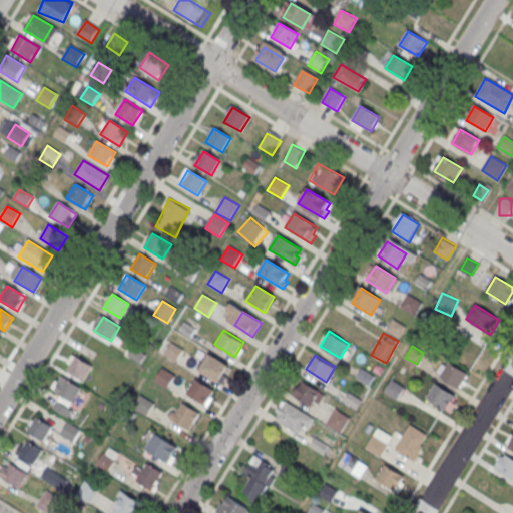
[(209,356),(200,372),(218,383),(228,367),(209,356)]
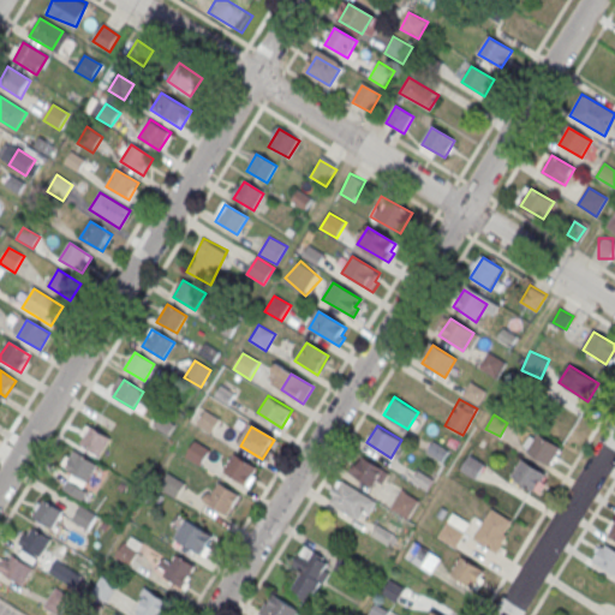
[(90,428),(111,440),(100,457),(79,445),(90,428)]
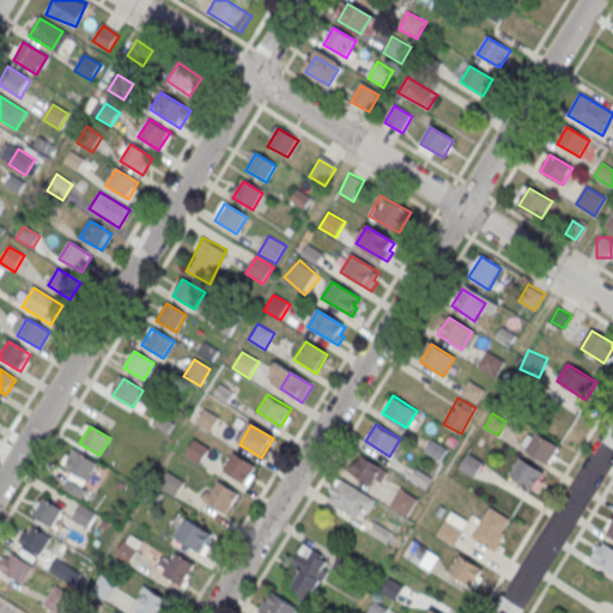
[(536,434),(525,450),(548,466),(559,448),(536,434)]
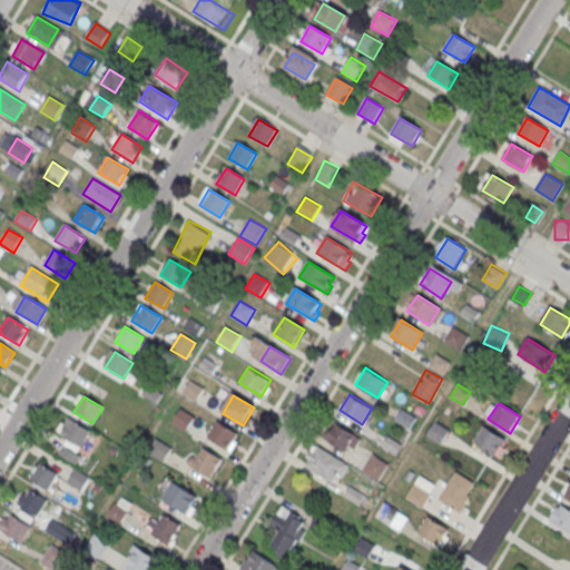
[(196,418),(186,433),(172,424),(180,409),(196,418)]
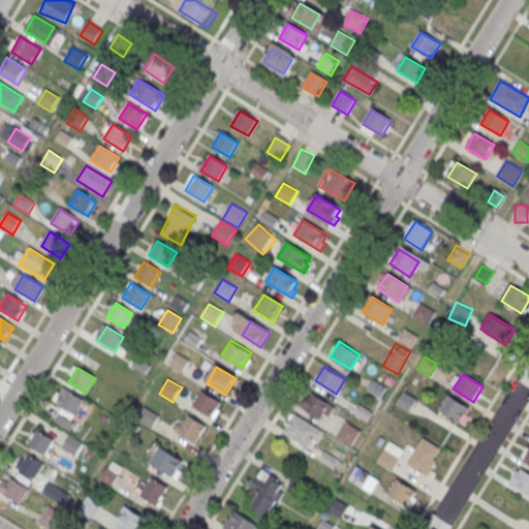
[(66,391),(84,401),(75,415),(58,405),(66,391)]
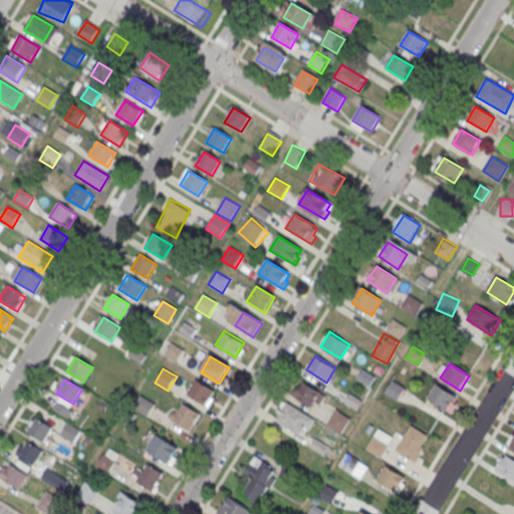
[(187,395),(196,379),(216,393),(207,407),(187,395)]
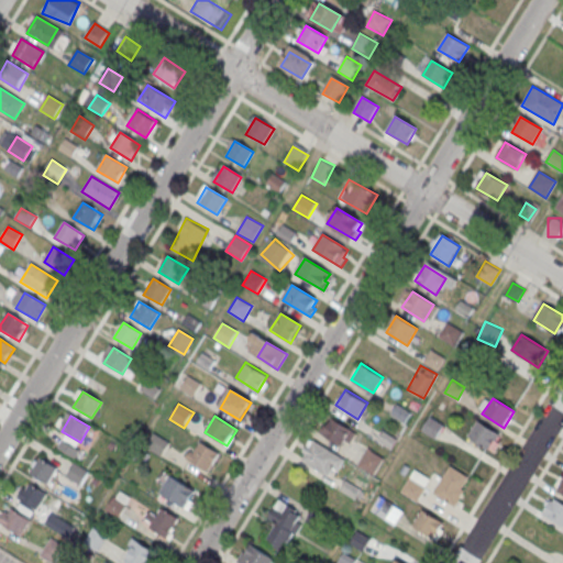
[(320,431),(330,416),(352,430),(342,445),(320,431)]
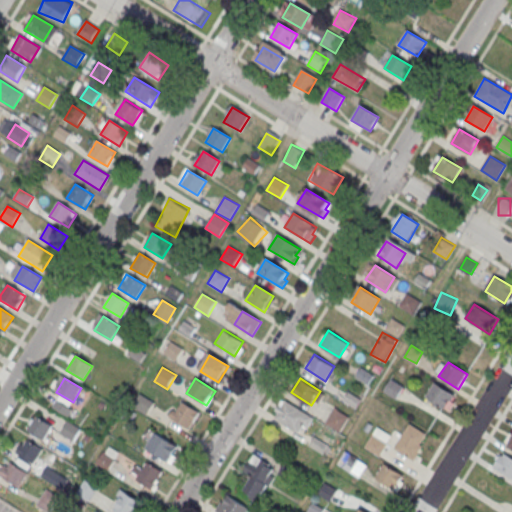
[(435,383),(425,398),(445,410),(454,396),(435,383)]
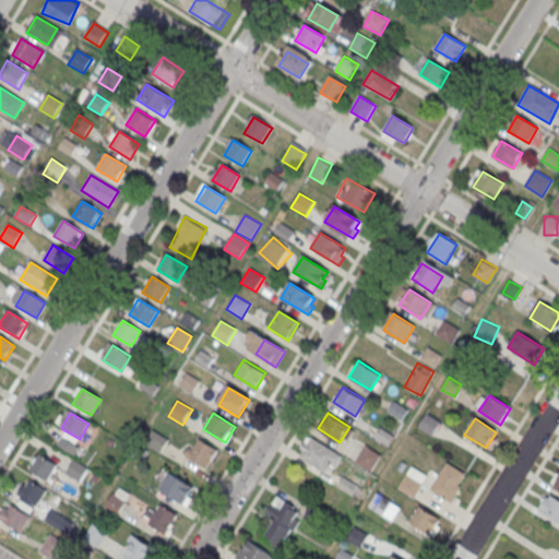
[(168,440),(159,454),(144,445),(153,431),(168,440)]
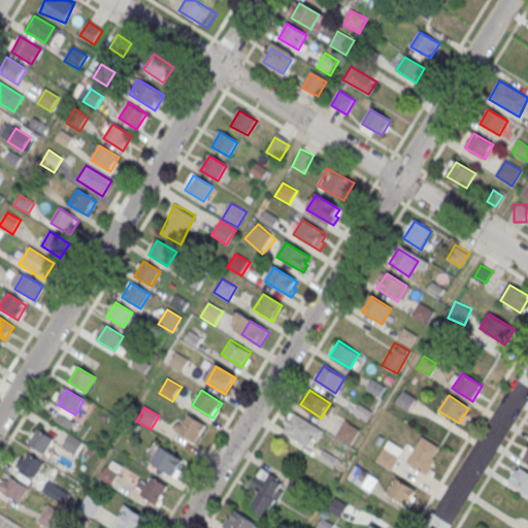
[(281,429),(311,449),(323,429),(292,410),(281,429)]
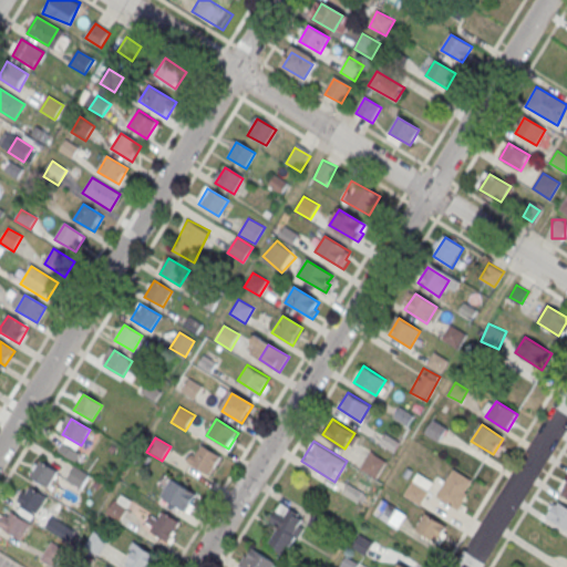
[(202,446),(195,457),(192,455),(187,462),(209,475),(220,457),(202,446)]
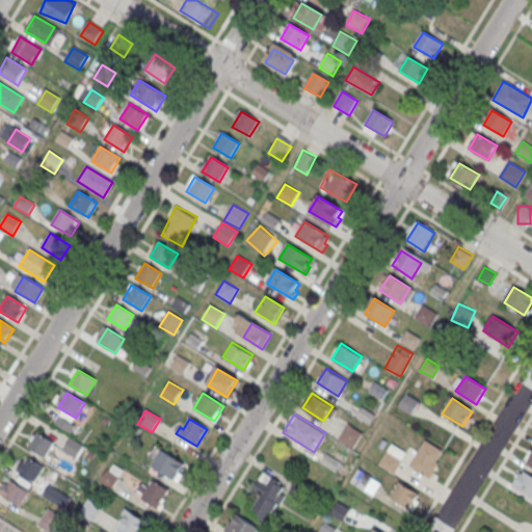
[(352,448),(363,432),(347,423),(338,440),(352,448)]
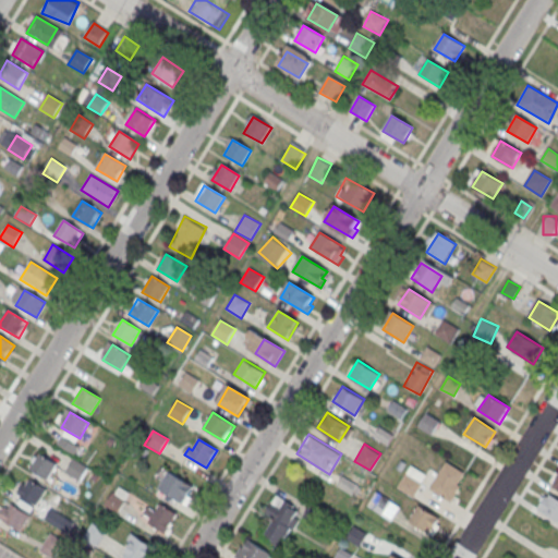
[(39,455),(57,465),(48,481),(29,470),(39,455)]
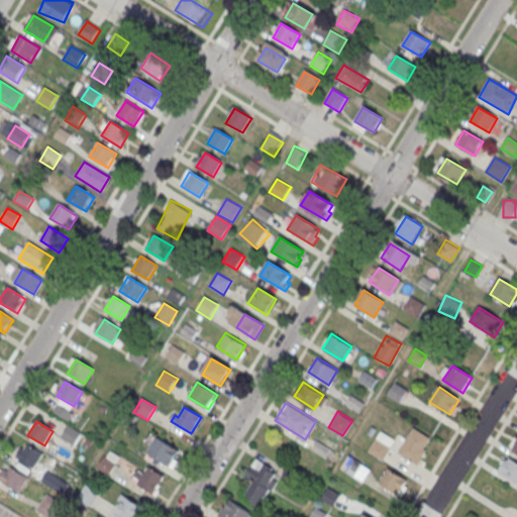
[(60,437),(73,445),(82,433),(69,424),(60,437)]
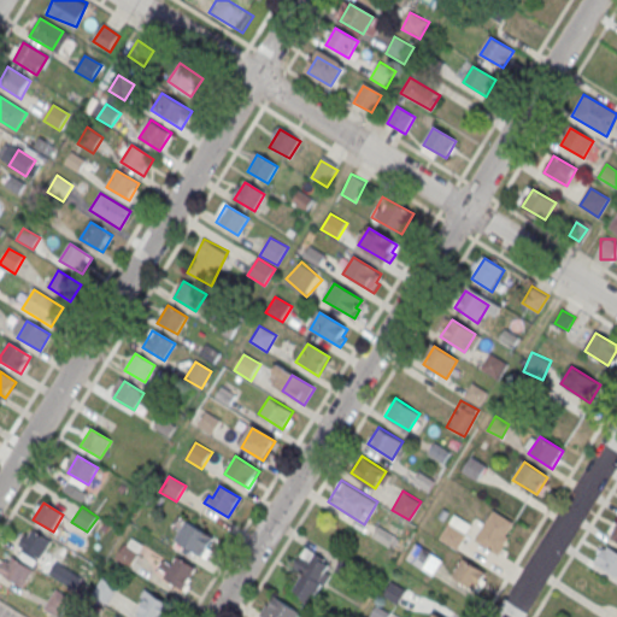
[(494,511),(475,541),(499,556),(510,539),(506,536),(515,524),(494,511)]
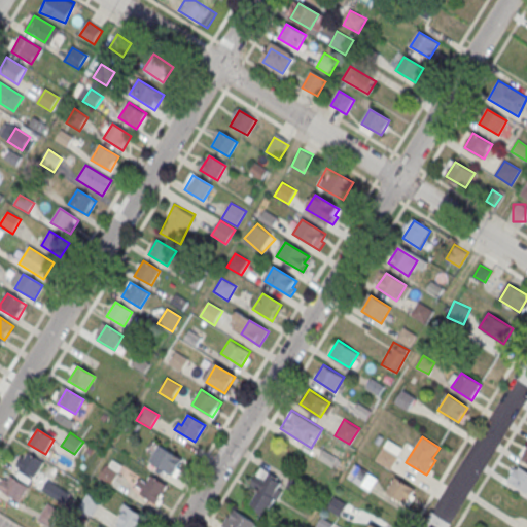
[(375,460),(391,469),(402,448),(387,440),(375,460)]
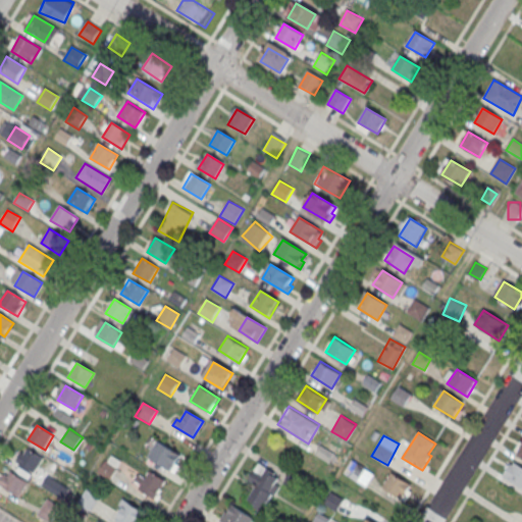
[(148,458),(156,444),(179,458),(175,465),(178,467),(174,474),(148,458)]
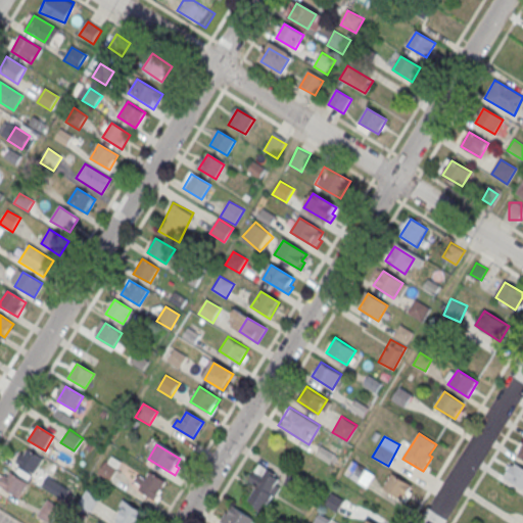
[(27,449),(44,460),(35,475),(17,465),(27,449)]
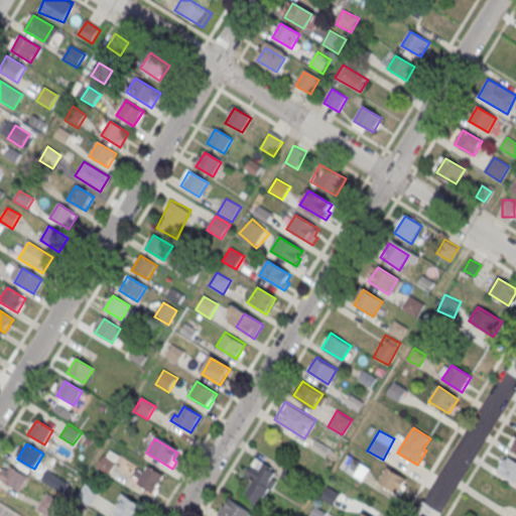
[(97,464),(107,475),(122,461),(111,449),(97,464)]
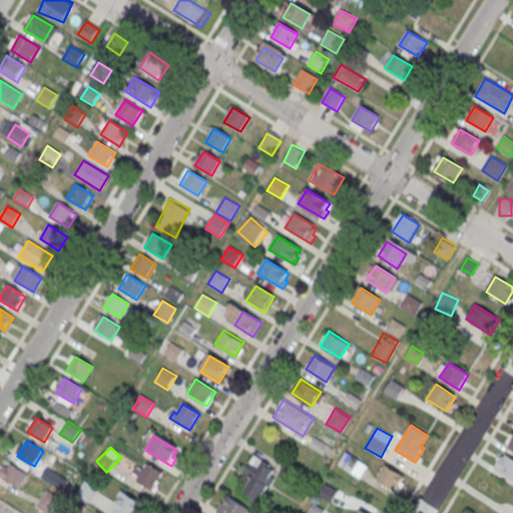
[(512,478),(494,467),(502,455),(503,456),(505,453),(512,457),(512,478)]
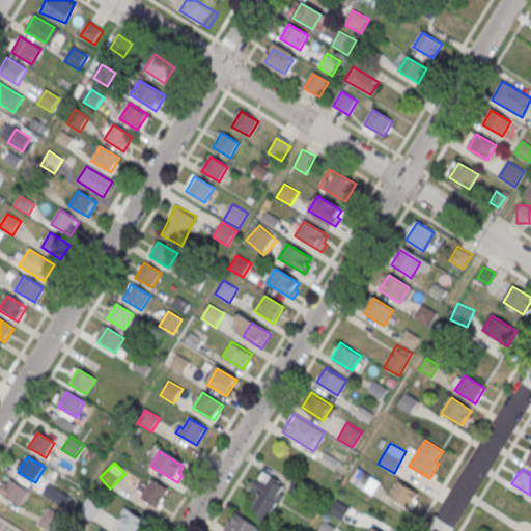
[(287,486),(263,471),(252,487),(261,493),(252,507),(267,518),(287,486)]
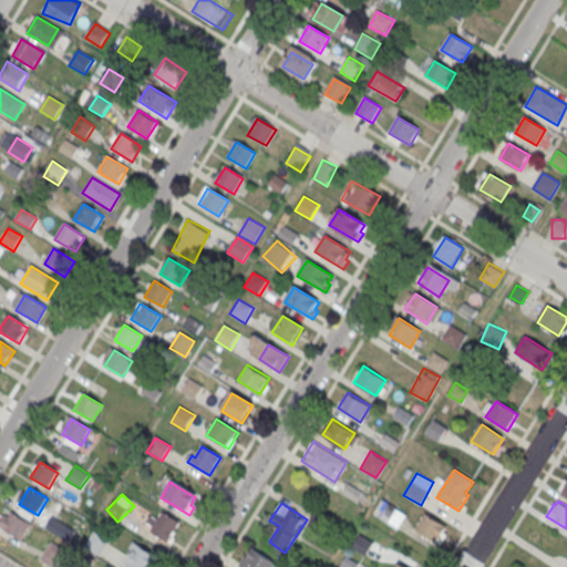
[(143,527),(169,543),(182,522),(154,507),(143,527)]
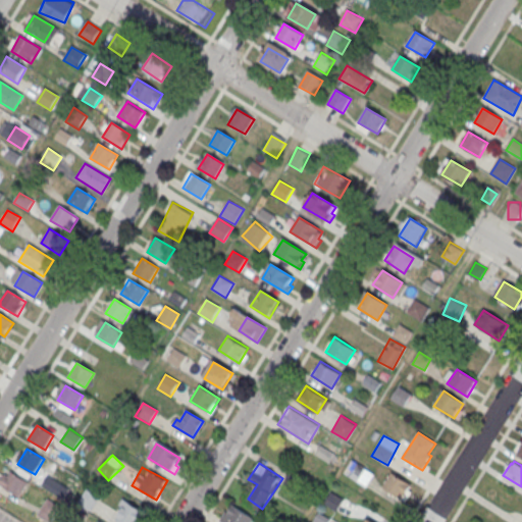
[(10,473),(28,483),(18,498),(1,487),(10,473)]
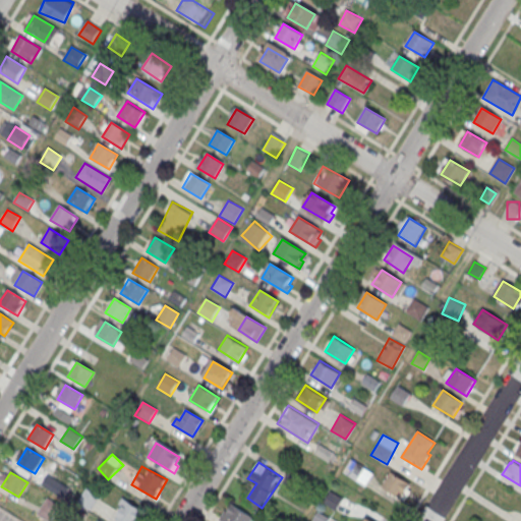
[(391,472),(382,487),(401,501),(411,485),(391,472)]
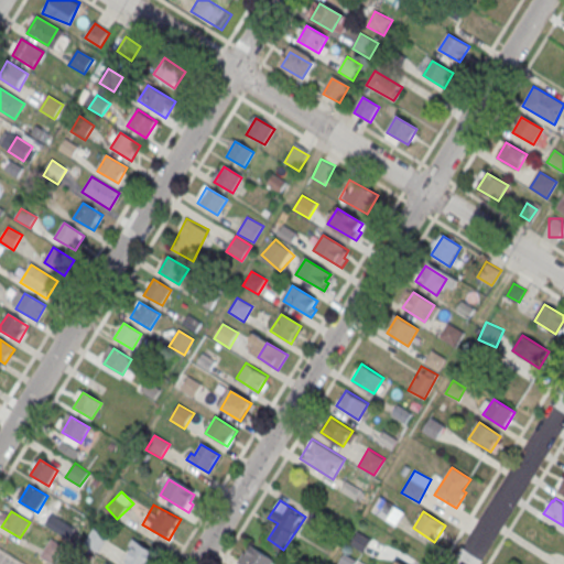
[(108,537),(94,527),(84,543),(98,552),(108,537)]
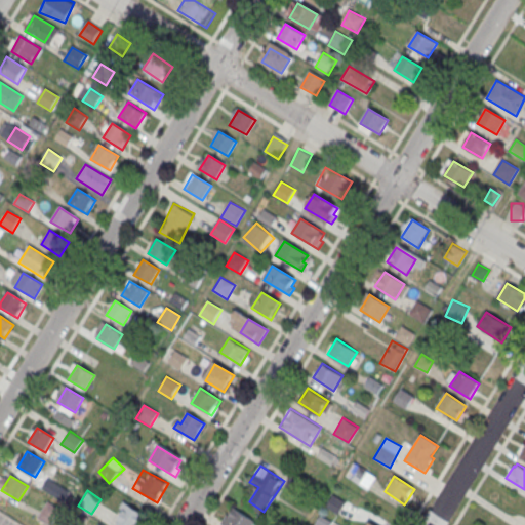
[(37,518),(49,524),(51,524),(61,509),(46,500),(37,518)]
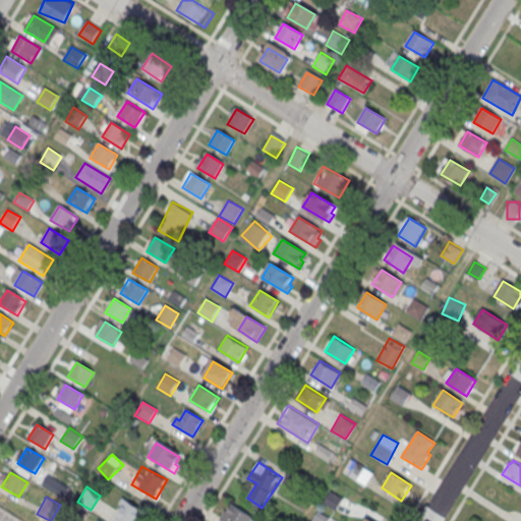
[(118,520),(136,520),(143,510),(123,498),(111,517),(118,520)]
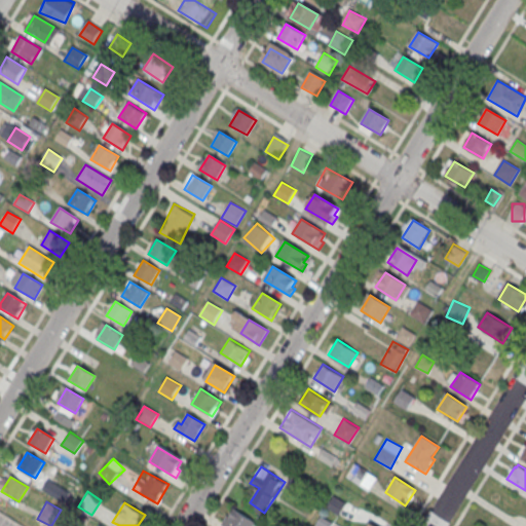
[(222,525),(251,525),(255,519),(230,506),(221,525),(222,525)]
